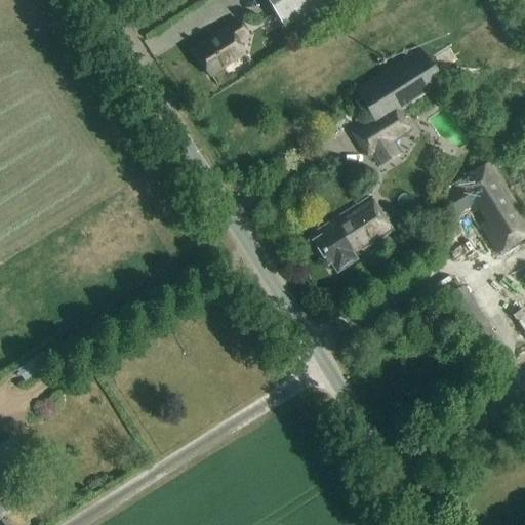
[(266,0),(281,24),(289,37),(348,0),(266,0)]
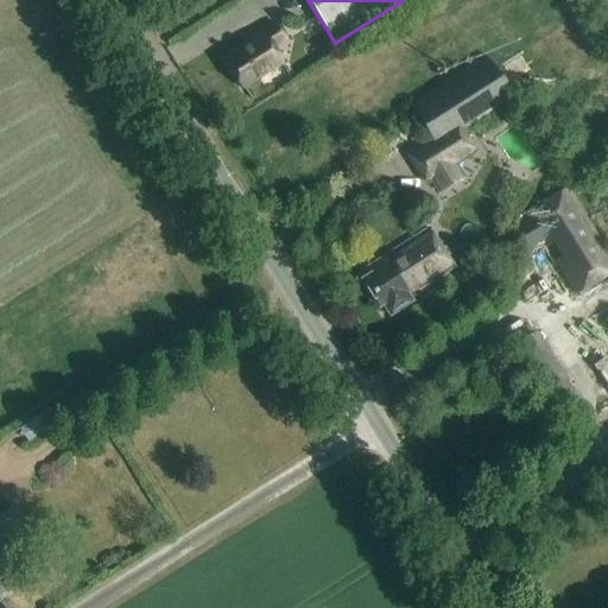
[(249,44),(225,59),(242,88),(283,63),(273,48),(286,39),(277,25),(249,43),(249,44)]
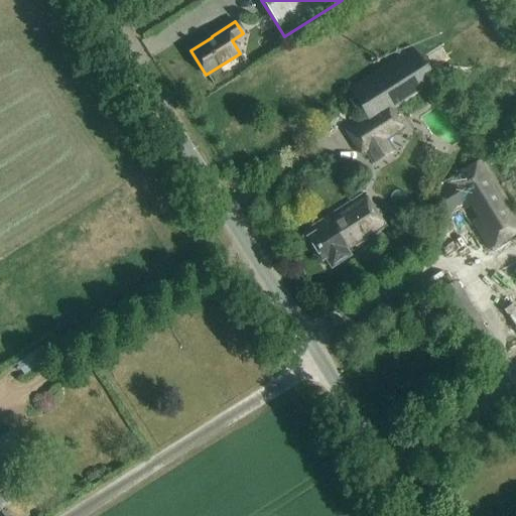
[(404,131),(392,112),(433,87),(411,51),(350,90),(366,116),(343,130),(360,157),(366,154),(372,164),(393,151),(387,141),(404,131)]
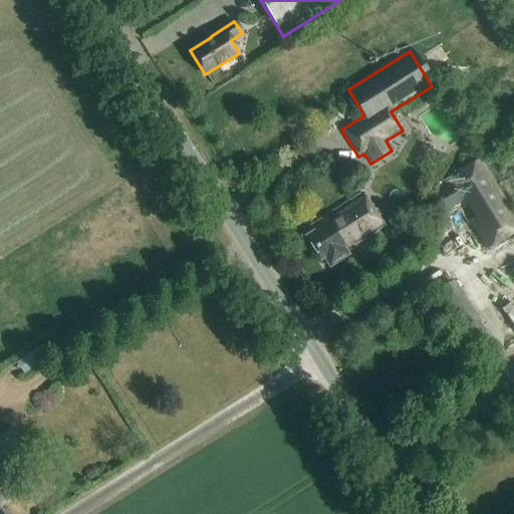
[(443,181),(446,185),(430,195),(442,215),(459,205),(462,210),(467,207),(474,218),(470,220),(488,249),(513,232),(513,215),(479,159),(443,181)]
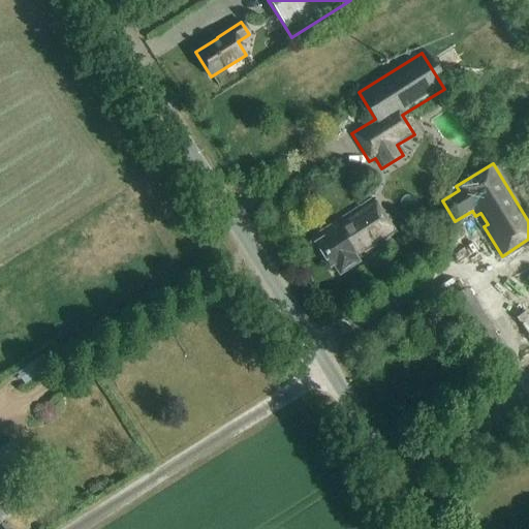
[(374,198),(321,232),(324,238),(315,244),(331,268),(334,266),(340,275),(360,262),(354,254),(364,249),(366,252),(396,232),(374,198)]
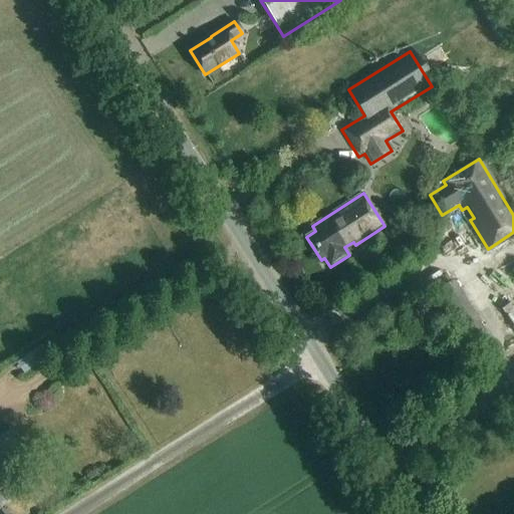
[(353,259),(344,265),(351,277),(360,271),(353,259)]
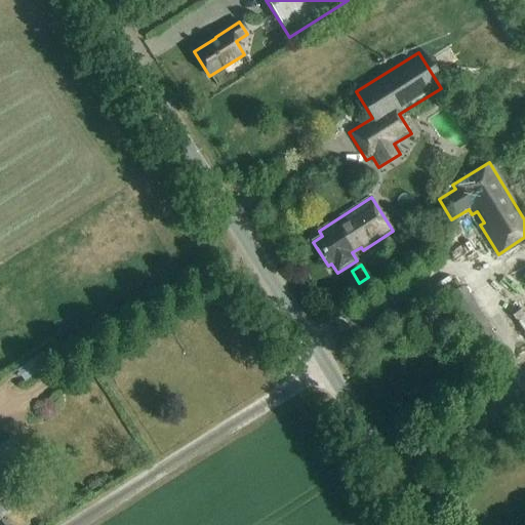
[(48,347),(22,364),(32,380),(58,362),(48,347)]
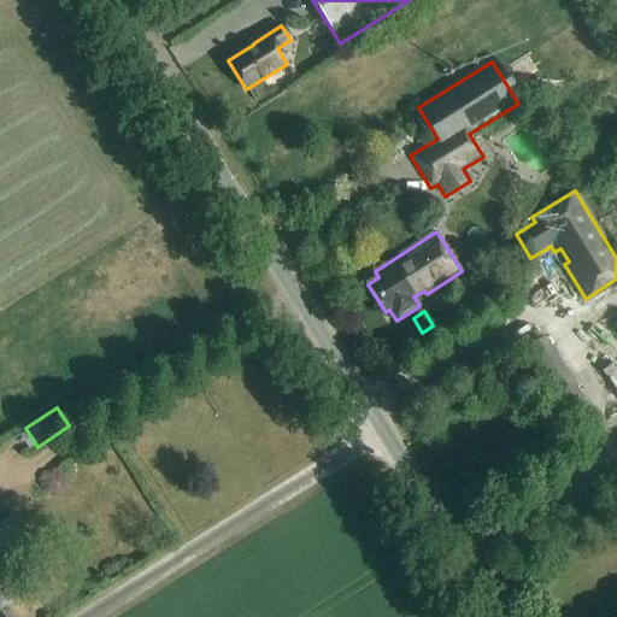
[(23,595),(34,587),(25,575),(15,582),(23,595)]
